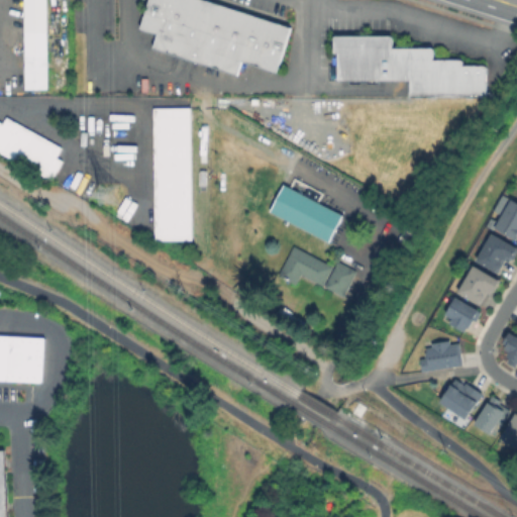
[(48,0),(48,89),(24,89),(24,0),(48,0)]
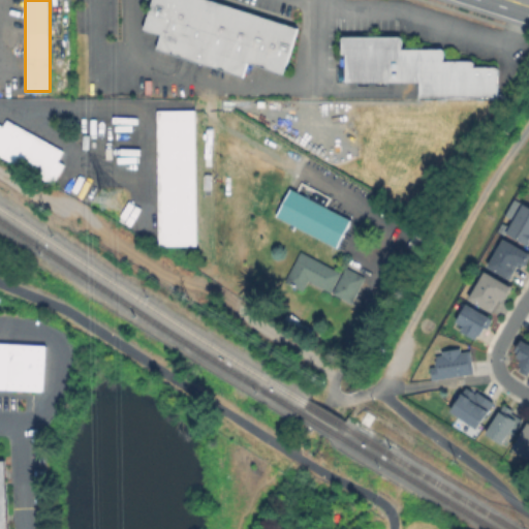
[(296,24),(209,0),(149,0),(142,29),(158,34),(153,51),(241,74),(245,62),(282,72),(296,24)]
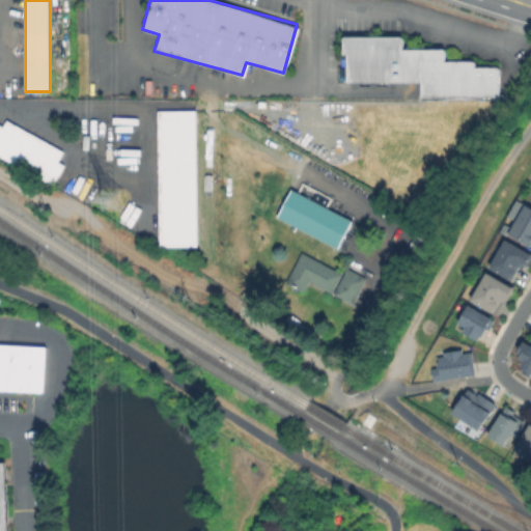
[(401,39),(402,51),(447,49),(447,62),(477,61),(477,68),(500,67),(501,99),(422,102),(422,83),(347,85),(346,38),(399,36),(401,39)]
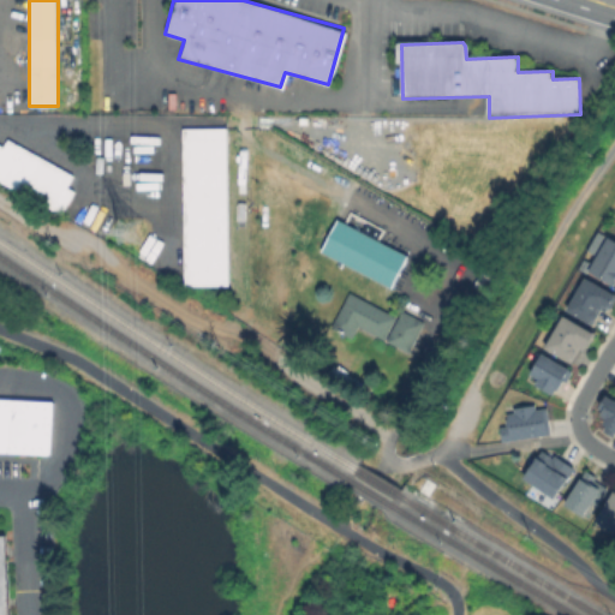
[(181,285),(226,285),(224,127),(179,127),(181,285)]
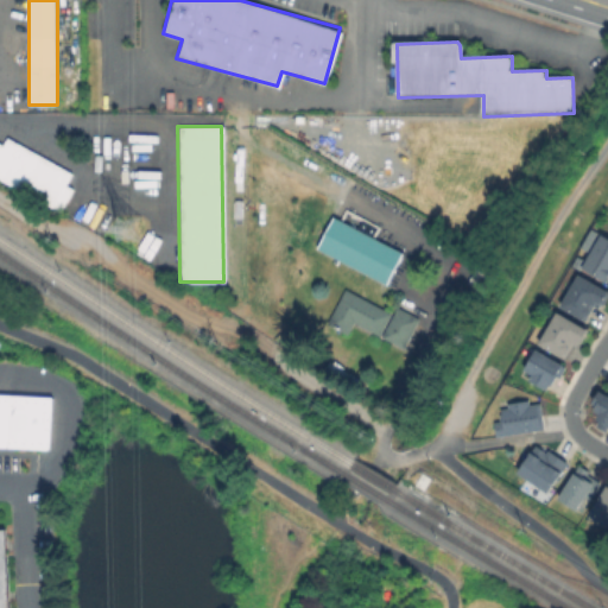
[(70,171),(4,138),(1,144),(0,143),(0,179),(59,209),(70,188),(64,184),(70,171)]
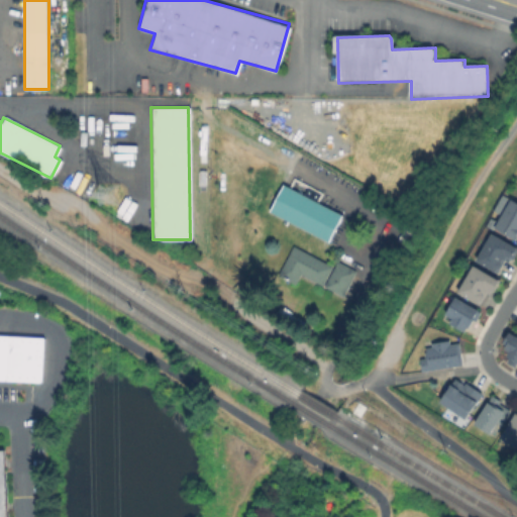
[(343,216),(330,241),(274,213),(287,187),(343,216)]
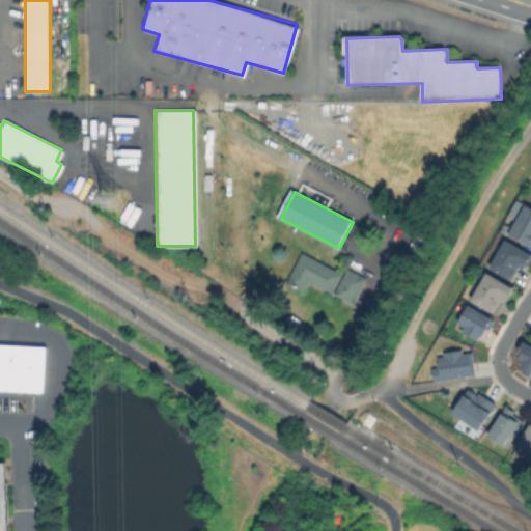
[(530,204),(530,238),(528,244),(506,231),(524,200),(530,204)]
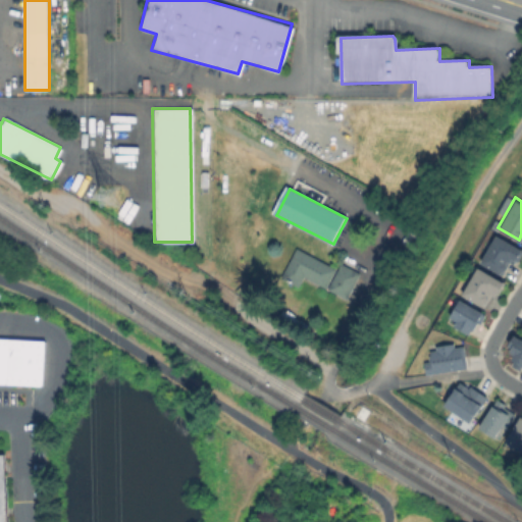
[(521,248),(521,250),(515,262),(509,259),(502,272),(480,259),(496,233),(521,248)]
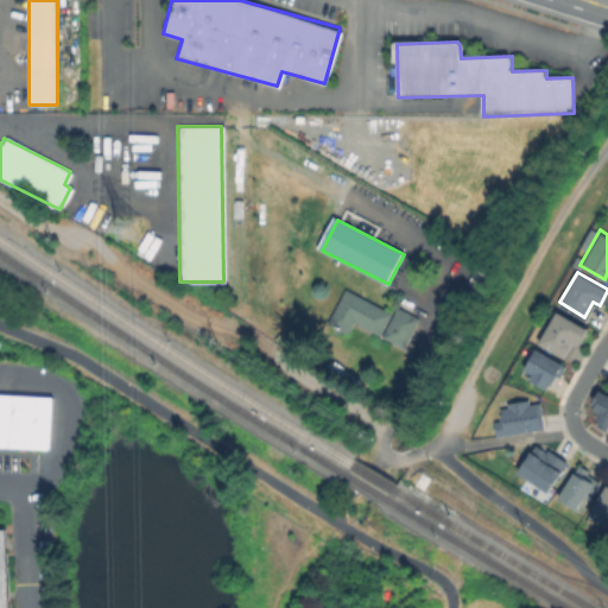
[(392,312),(381,335),(355,322),(349,334),(329,323),(346,289),(392,312)]
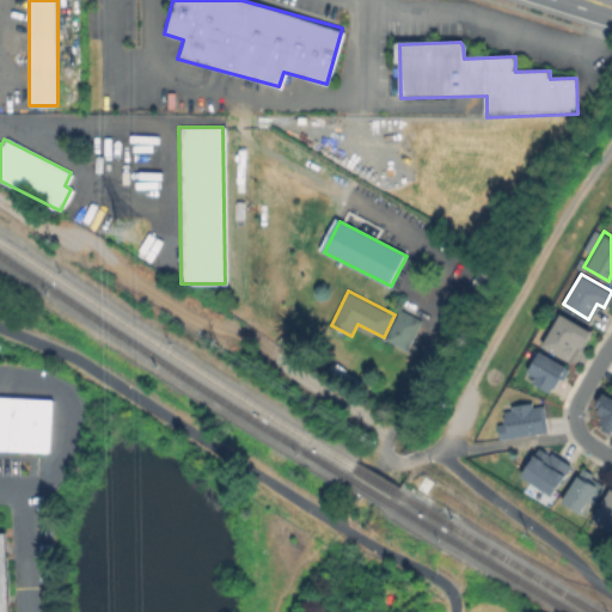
[(422,320),(408,349),(386,338),(401,310),(422,320)]
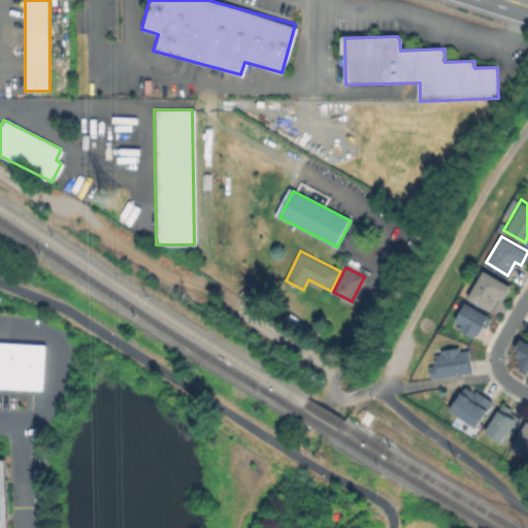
[(507,285),(499,299),(491,295),(485,306),(466,296),(481,269),(507,285)]
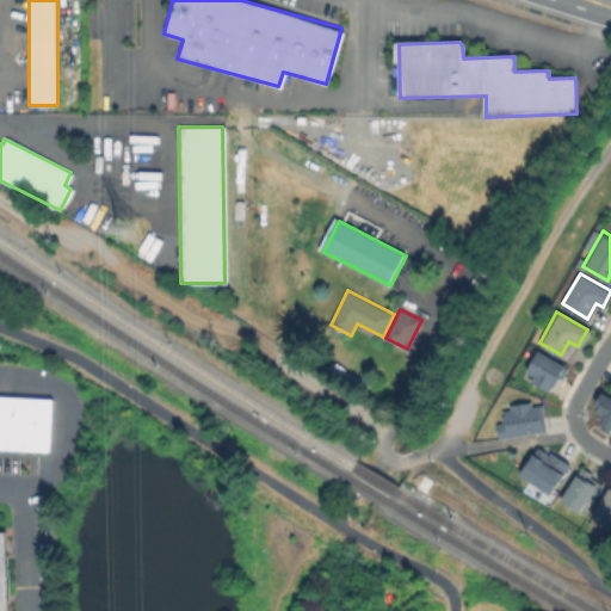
[(566,364),(549,392),(529,380),(535,371),(524,365),(536,346),(566,364)]
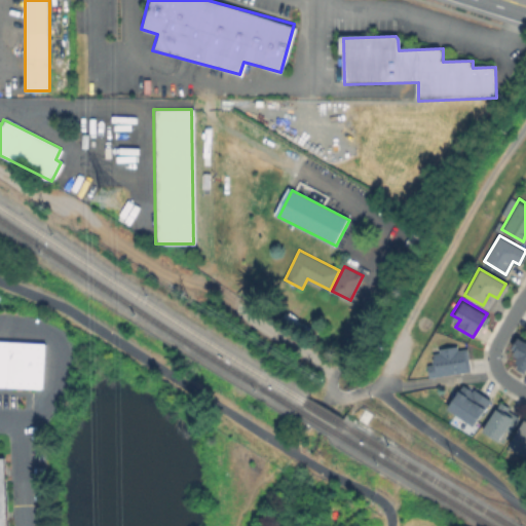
[(308,307),(296,317),(290,309),(302,299),(308,307)]
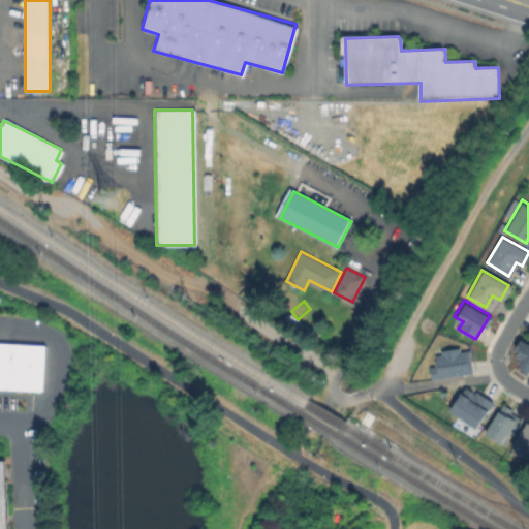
[(528,344),(528,377),(521,373),(525,367),(511,358),(522,340),(528,344)]
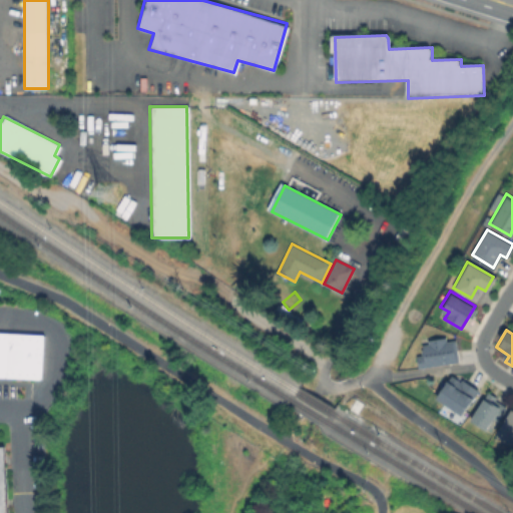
[(0,333),(46,336),(44,381),(0,378),(0,333)]
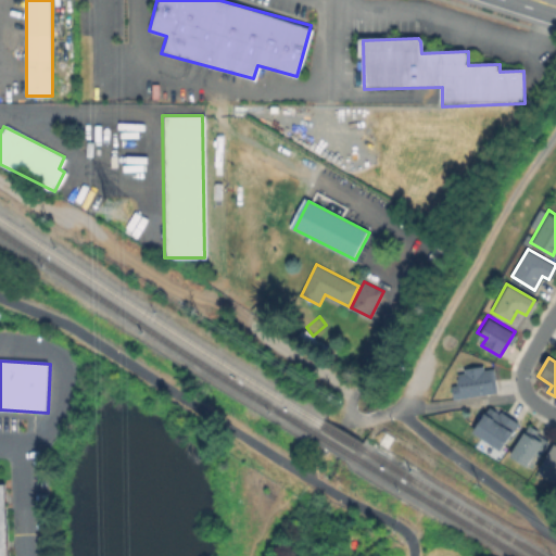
[(482,363),(483,369),(493,368),(496,391),(453,396),(452,384),(460,383),(458,373),(465,371),(464,365),(482,363)]
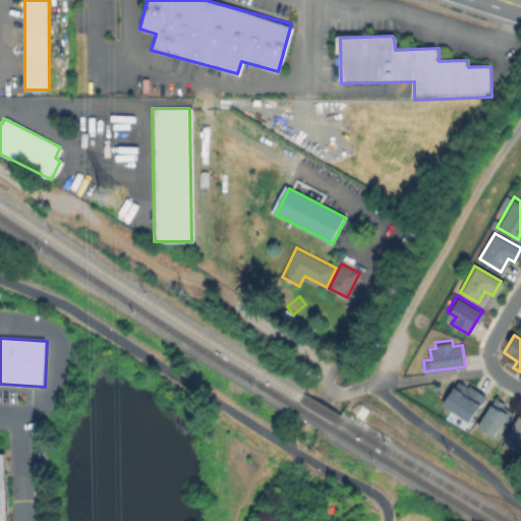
[(469,417),(468,418),(441,402),(456,378),(483,394),(469,417)]
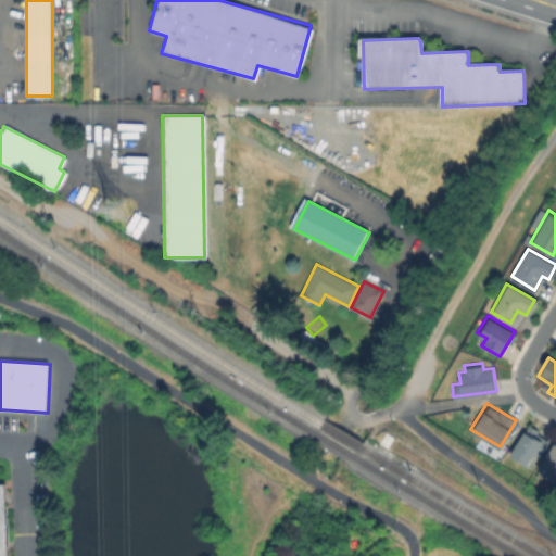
[(546,442),(539,456),(531,452),(525,464),(508,455),(526,426),(548,439),(546,442)]
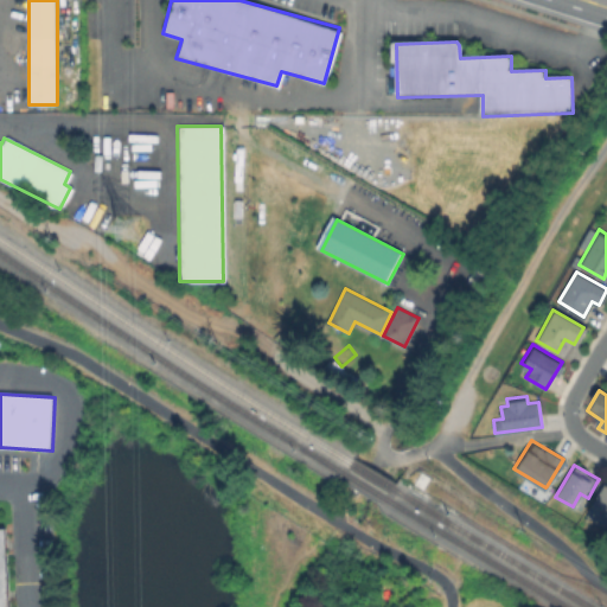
[(606,530),(585,517),(606,480),(606,530)]
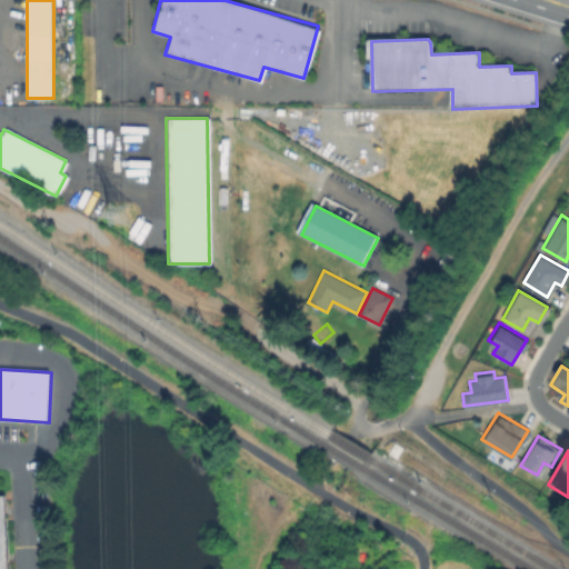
All buildings are outlined.
